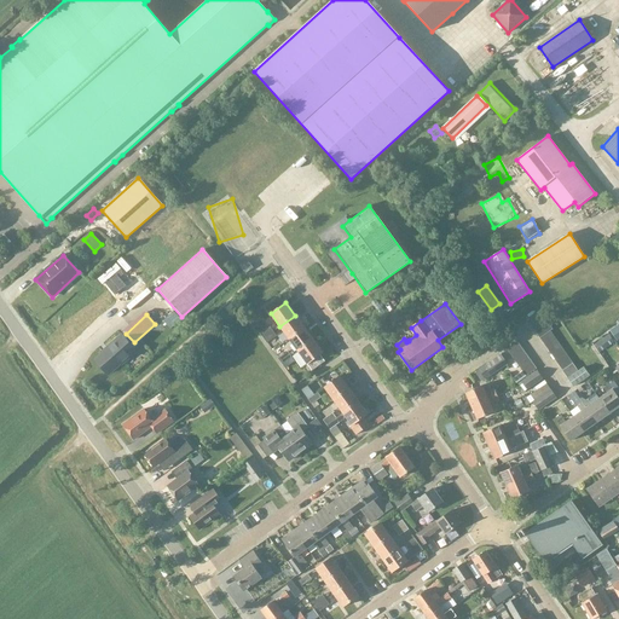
[(463,317),(470,327),(474,324),(468,314),(463,317)]
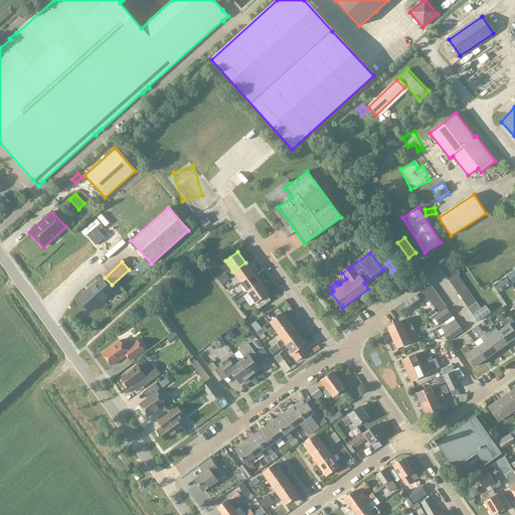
[(232,272),(240,282),(252,273),(245,263),(232,272)]
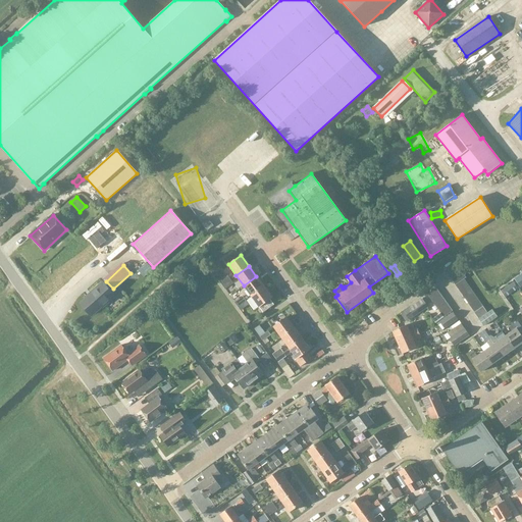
[(455,284),(463,279),(465,277),(461,271),(451,279),(455,284)]
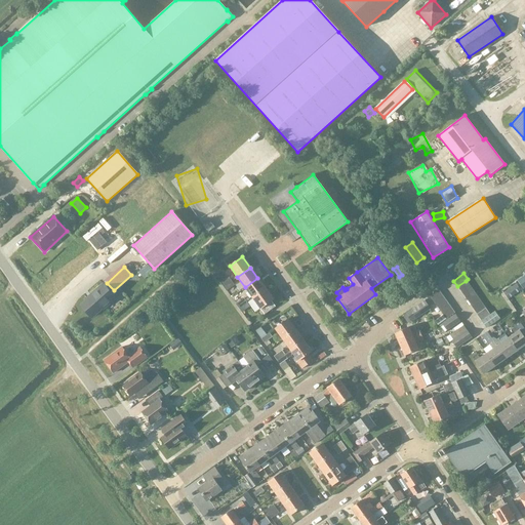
[(229,278),(220,283),(223,287),(231,281),(229,278)]
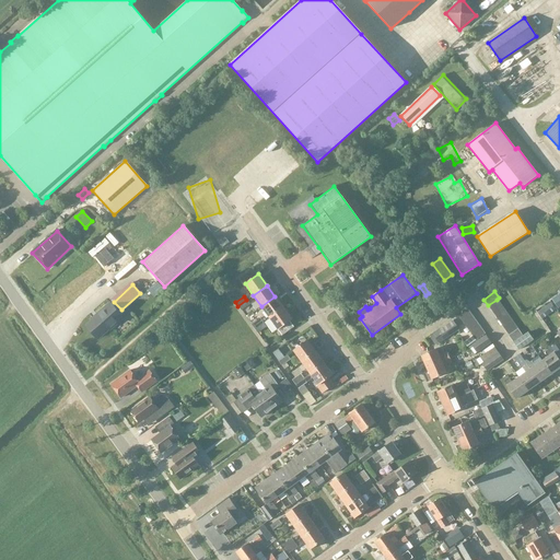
[(261,306),(269,317),(283,307),(275,296),(261,306)]
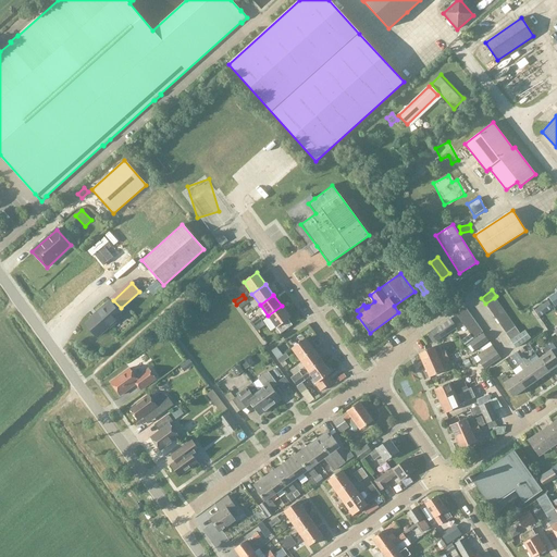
[(248,302),(245,298),(236,305),(239,309),(248,302)]
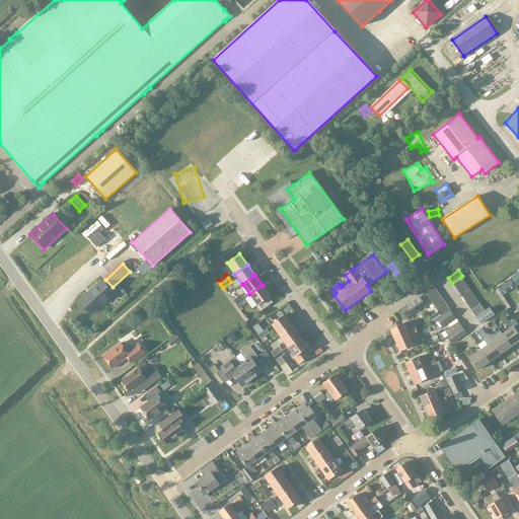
[(452,283),(455,288),(463,282),(460,278),(452,283)]
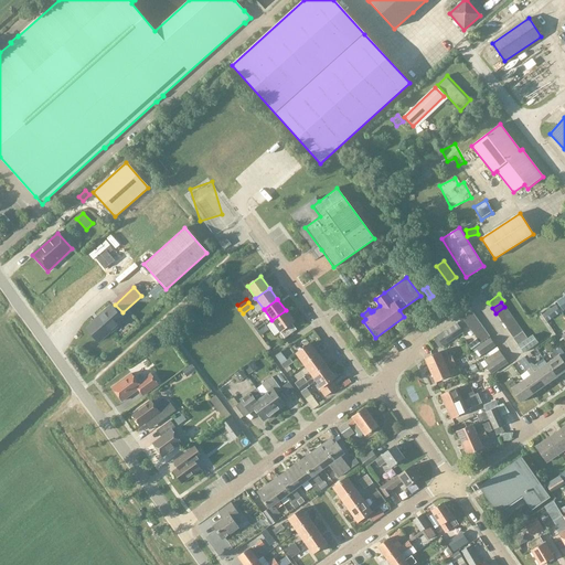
[(86,329),(98,342),(110,331),(110,332),(124,320),(110,306),(97,318),(98,319),(86,329)]
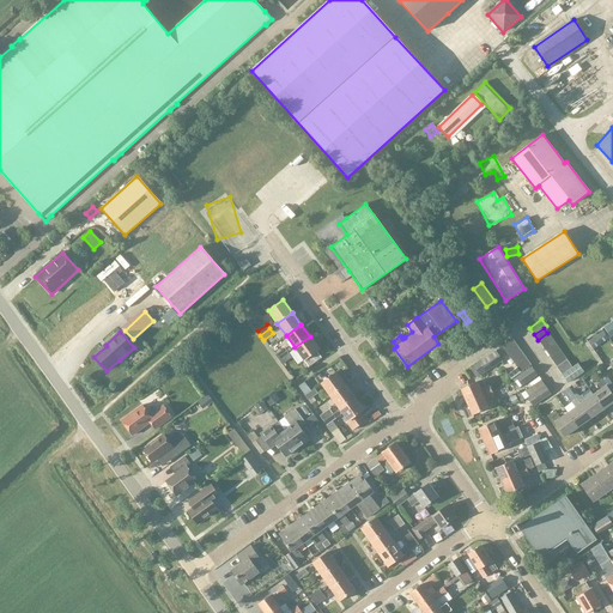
[(250,350),(237,333),(228,340),(241,358),(250,350)]
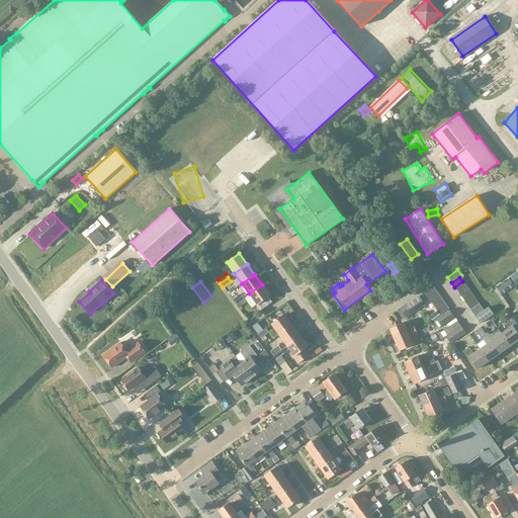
[(454,287),(457,291),(466,286),(462,281),(454,287)]
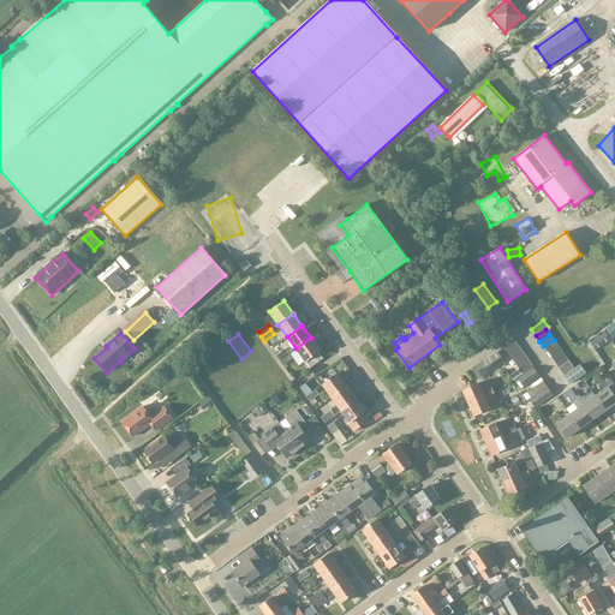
[(311,338),(296,348),(305,362),(310,368),(322,359),(320,357),(317,353),(320,351),(311,338)]
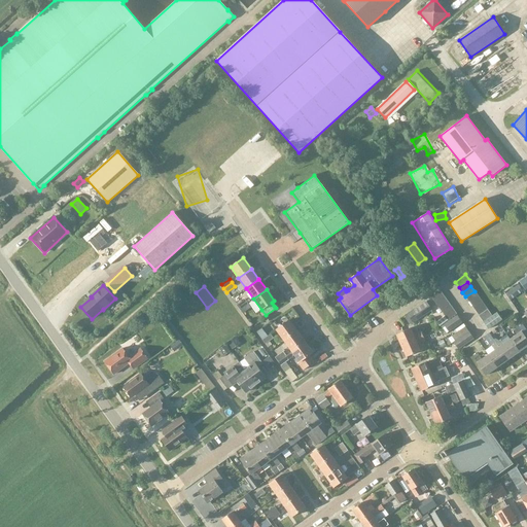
[(431,297),(434,303),(443,296),(440,291),(431,297)]
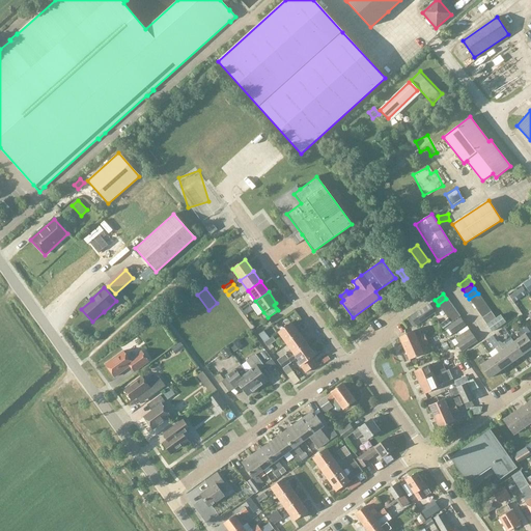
[(469,299),(472,304),(481,298),(478,294),(469,299)]
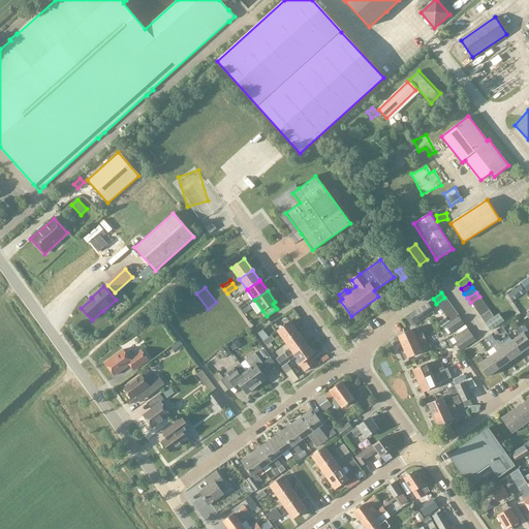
[(470,303),(473,307),(483,302),(479,297),(470,303)]
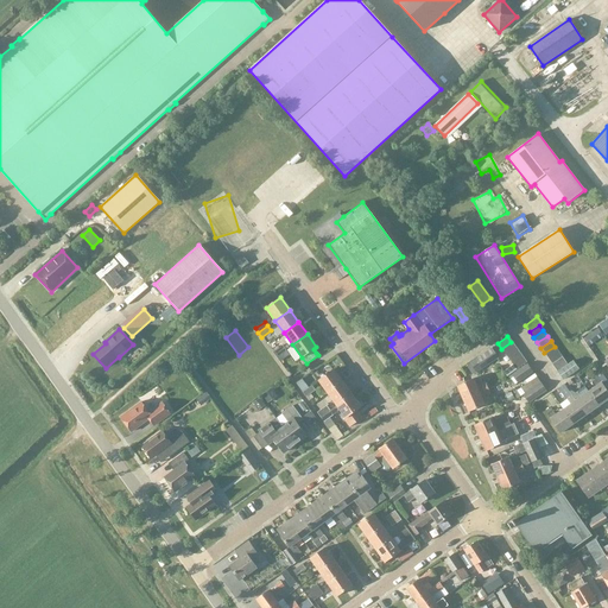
[(454,348),(458,354),(466,348),(462,342),(454,348)]
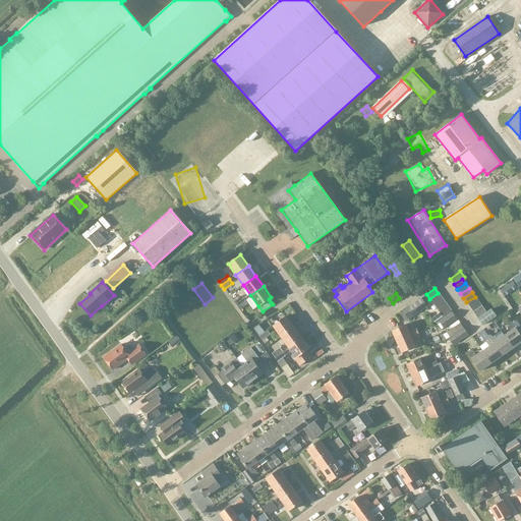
[(429,299),(432,303),(442,297),(438,293),(429,299)]
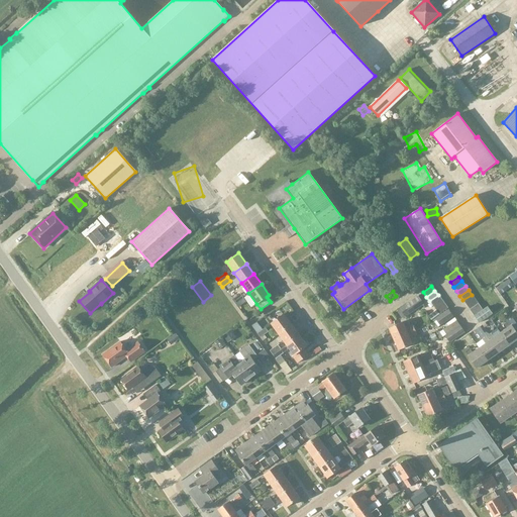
[(232,300),(234,303),(242,298),(240,294),(232,300)]
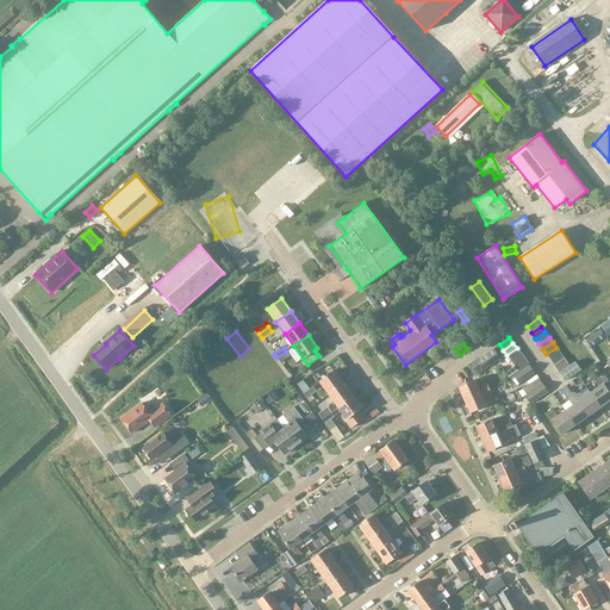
[(506,355),(510,360),(521,353),(517,348),(506,355)]
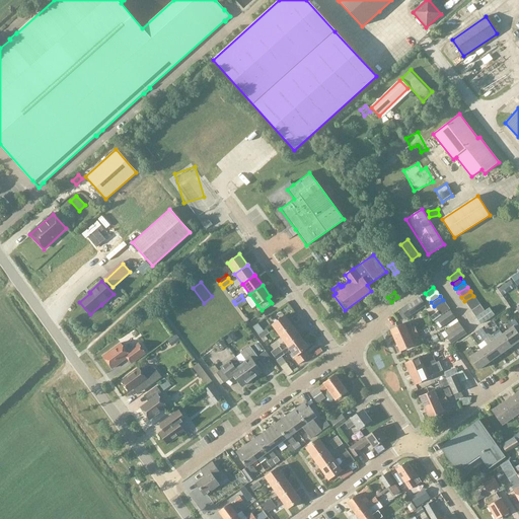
[(464,301),(467,306),(476,300),(473,296),(464,301)]
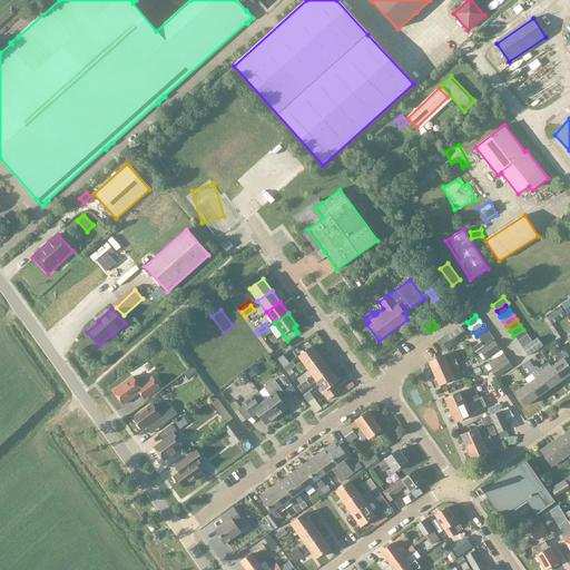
[(446,337),(440,341),(446,350),(452,346),(467,336),(461,327),(446,337)]
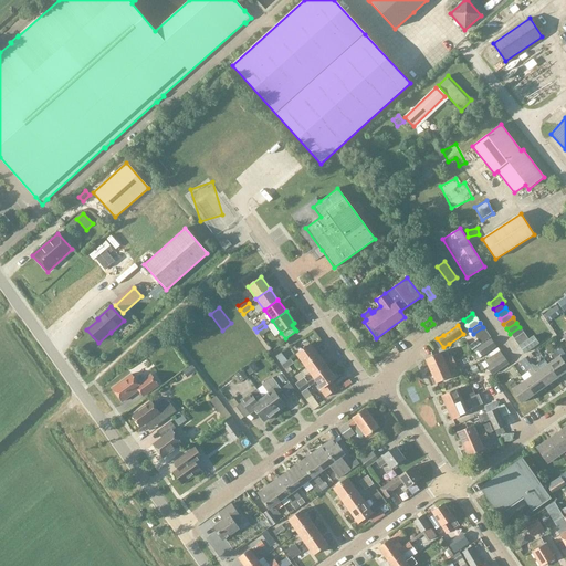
[(270,331),(265,326),(257,332),(261,337),(270,331)]
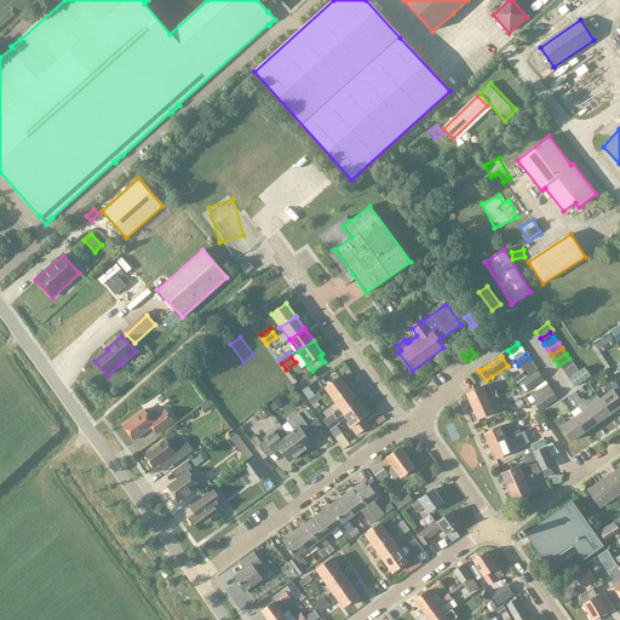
[(518,366),(523,372),(533,365),(529,359),(518,366)]
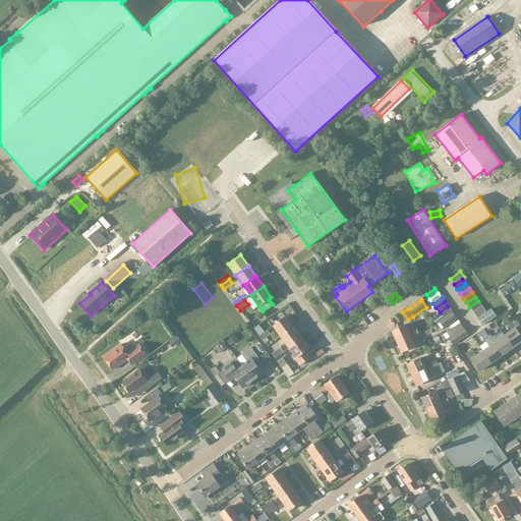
[(481,305),(478,301),(469,307),(473,311),(481,305)]
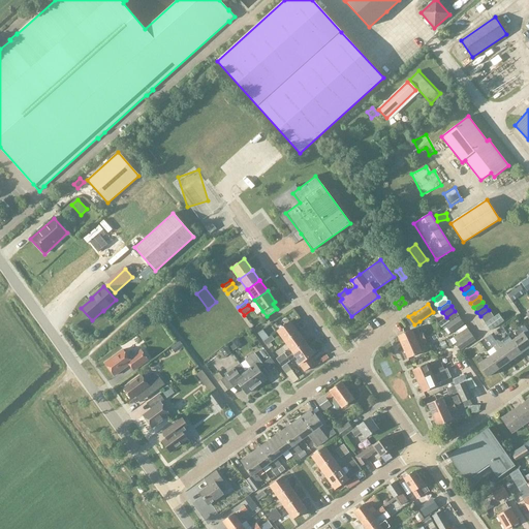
[(189,319),(180,307),(172,313),(180,325),(189,319)]
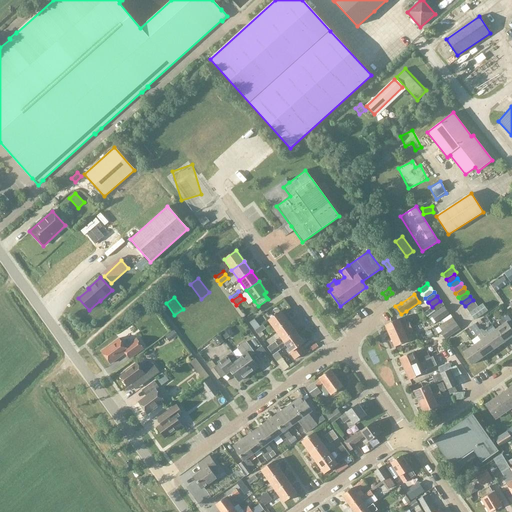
[(465,306),(470,314),(478,308),(473,300),(465,306)]
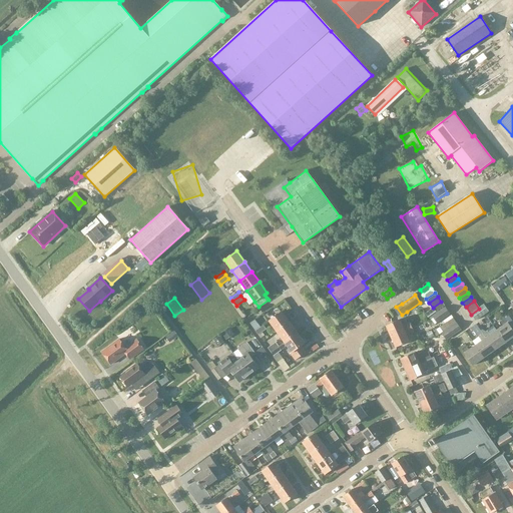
[(433,308),(436,312),(444,306),(441,302),(433,308)]
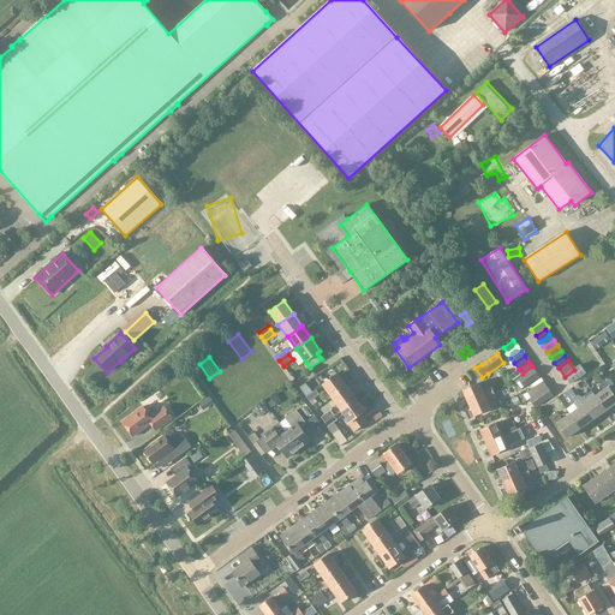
[(273,382),(261,366),(251,374),(262,389),(273,382)]
